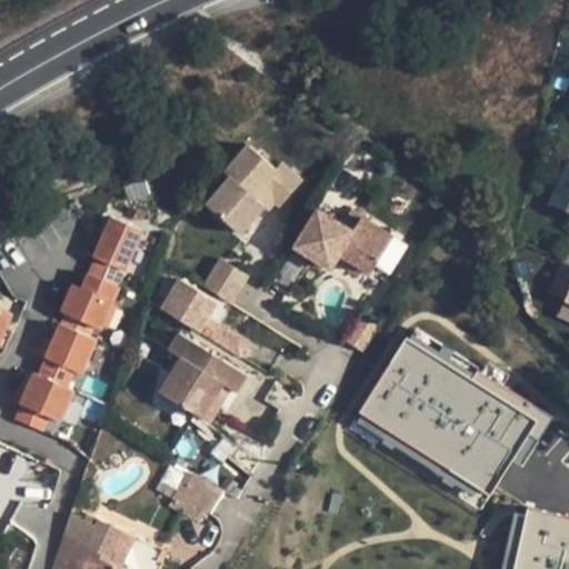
[(230,179),(207,206),(239,235),(262,208),(270,199),(279,207),(301,182),(281,165),(276,170),(249,147),(225,173),(230,179)]
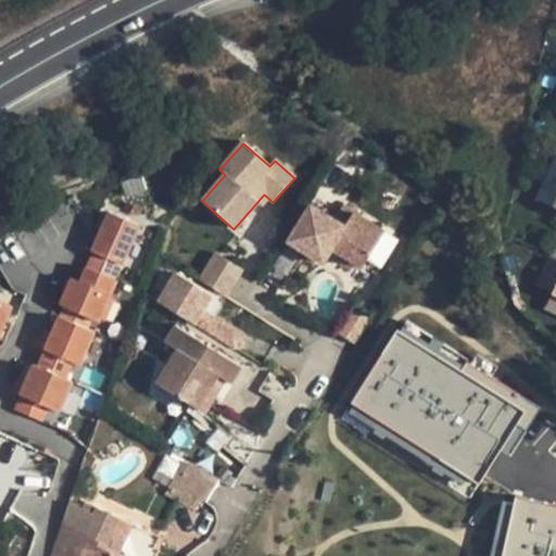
[(555,211),(555,161),(539,204),(555,211)]
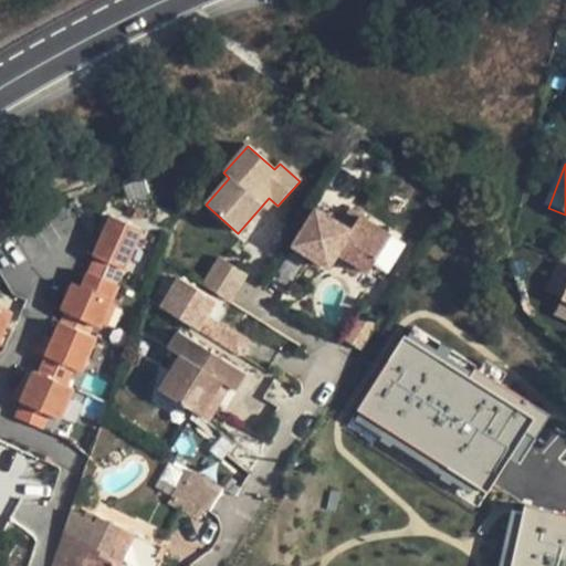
[(273,201),(269,198),(261,207),(265,210),(273,201)]
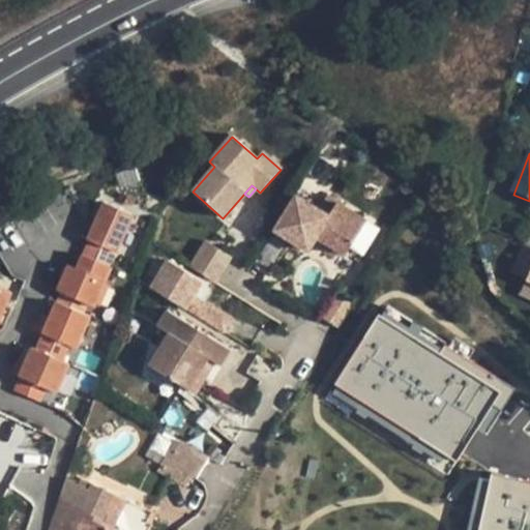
[(318,210),(296,196),(274,230),(307,251),(316,237),(345,255),(365,222),(326,197),(318,210)]
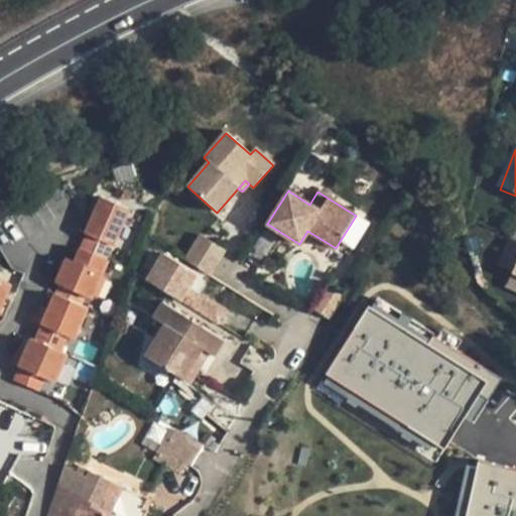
[(117,244),(131,209),(101,197),(87,231),(89,232),(83,246),(110,258),(116,244),(117,244)]
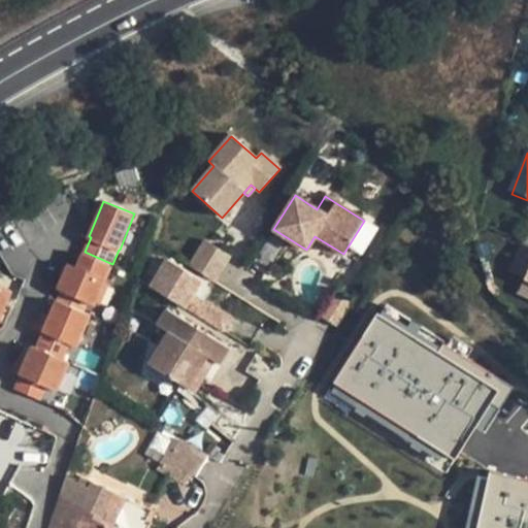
[(204,240),(188,266),(213,282),(229,257),(204,240)]
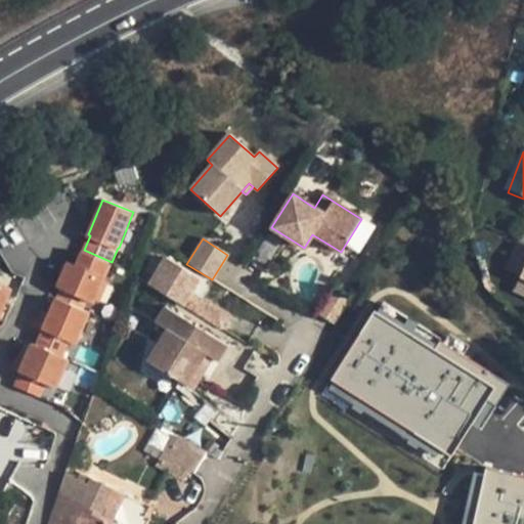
[(521,274),(523,275),(523,241),(521,239),(509,269),(521,274)]
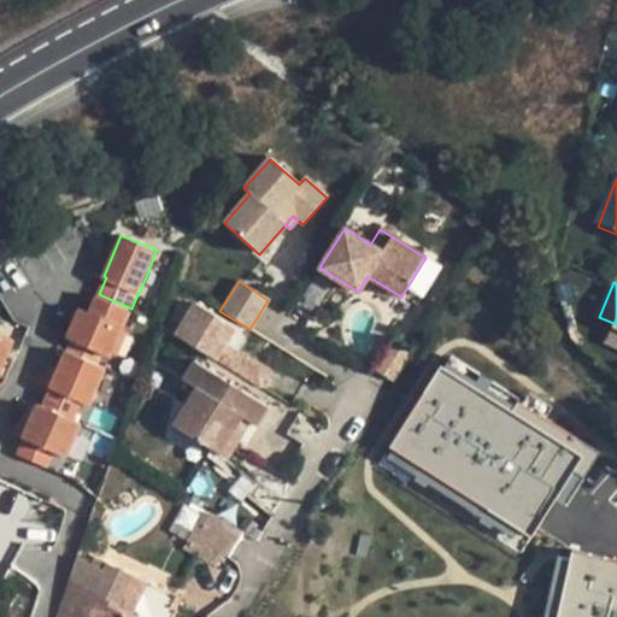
[(124,324),(131,309),(99,294),(93,310),(82,305),(70,336),(75,339),(70,350),(100,362),(105,351),(113,353),(125,324),(124,324)]
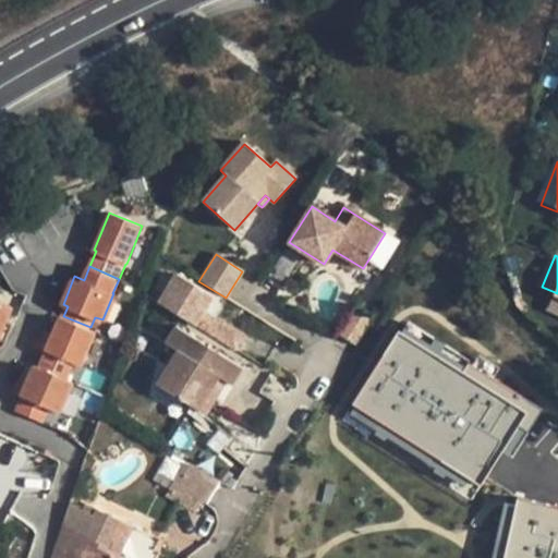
[(194,325),(203,311),(211,296),(177,276),(159,303),(194,325)]
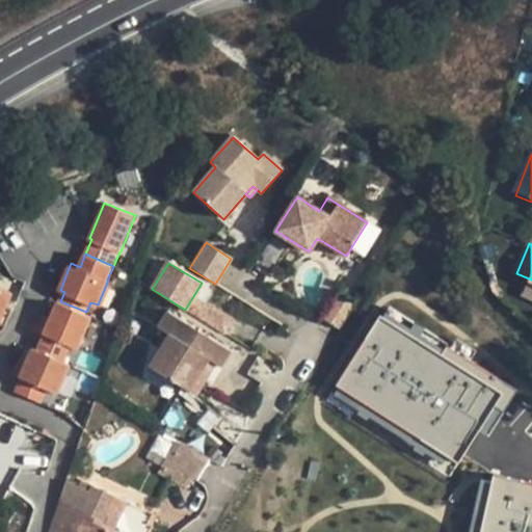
[(531,297),(531,280),(529,278),(523,293),(531,297)]
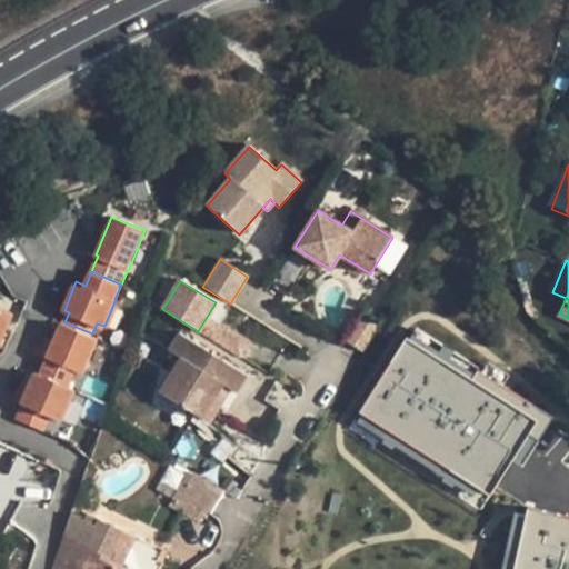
[(0,336),(11,311),(0,306),(0,336)]
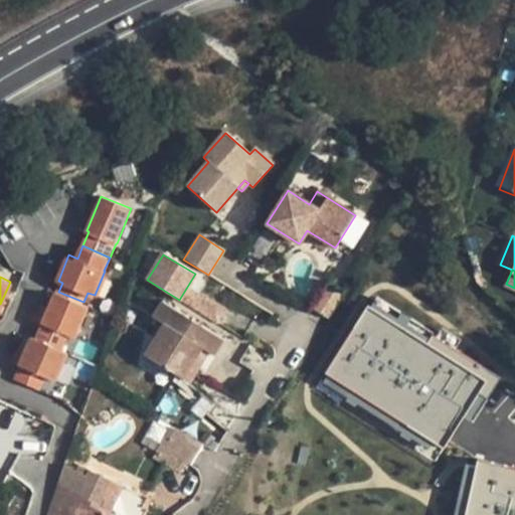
[(328,284),(312,310),(327,319),(343,294),(328,284)]
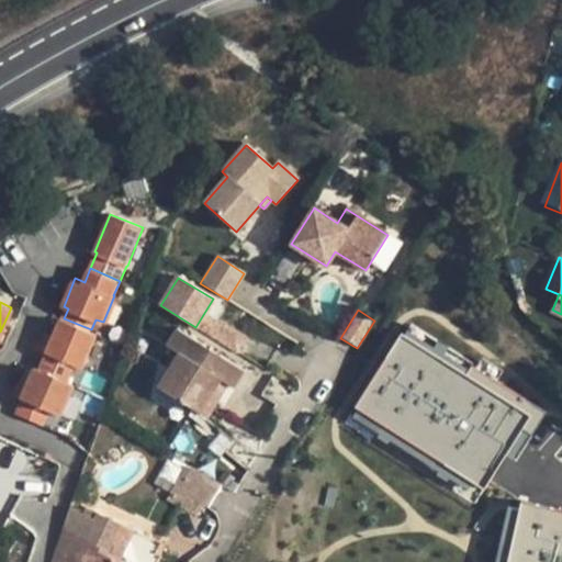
[(210,336),(218,322),(204,313),(195,327),(210,336)]
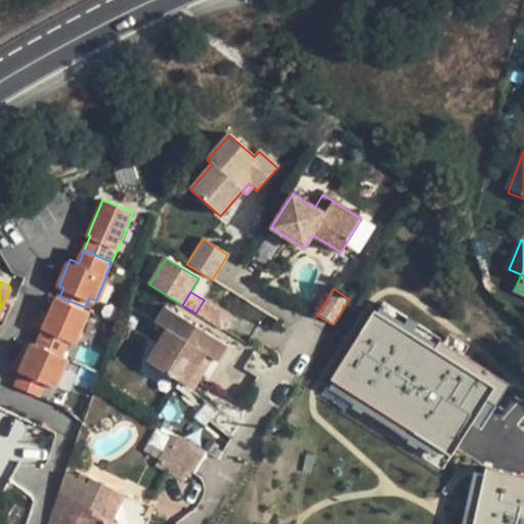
[(23,372),(16,384),(42,394),(47,382),(58,387),(71,355),(64,352),(71,339),(78,342),(91,310),(85,307),(59,297),(57,296),(43,326),(45,329),(39,343),(33,340),(19,369),(23,372)]
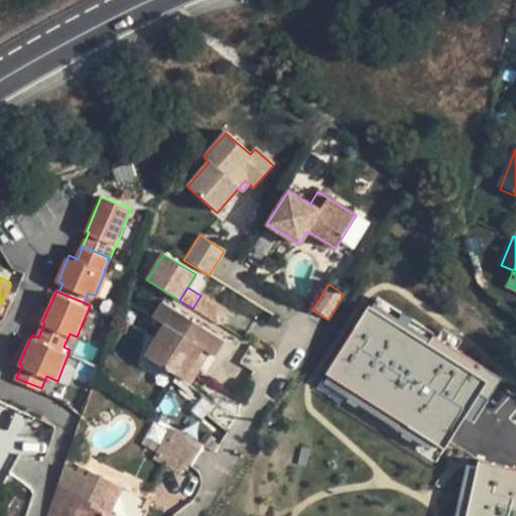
[(218,325),(222,318),(227,310),(201,294),(201,295),(192,308),(218,325)]
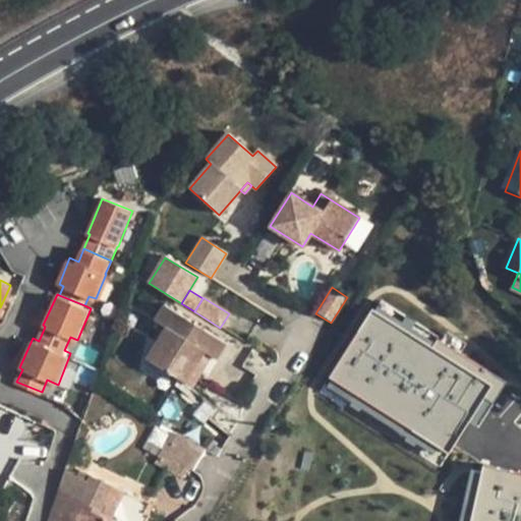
[(377,298),(369,309),(425,344),(432,334),(377,298)]
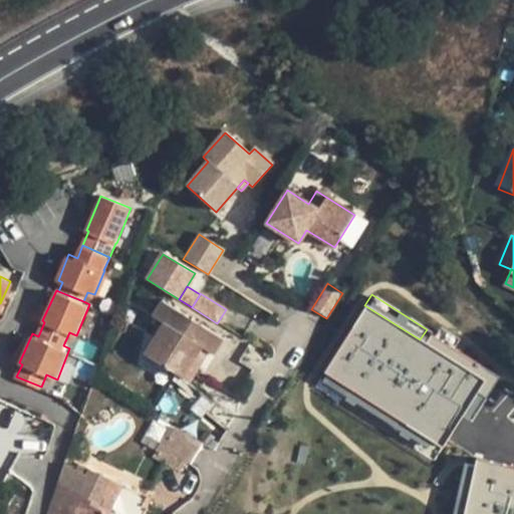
[(226,339),(165,301),(155,316),(167,323),(148,355),(185,378),(196,360),(203,364),(211,351),(216,354),(226,339)]
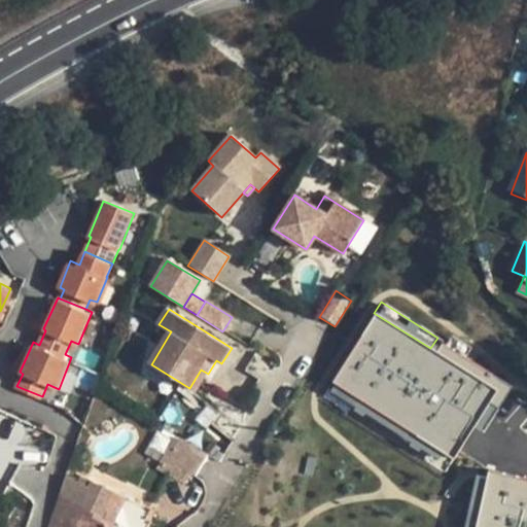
[(374,313),(329,382),(444,454),(452,459),(468,433),(489,400),(498,407),(512,385),(467,357),(442,341),(434,351),(430,348),(374,313)]
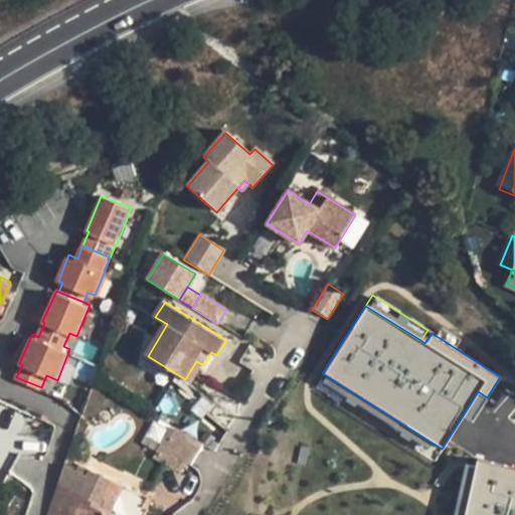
[(438,324),(432,333),(457,349),(463,340),(438,324)]
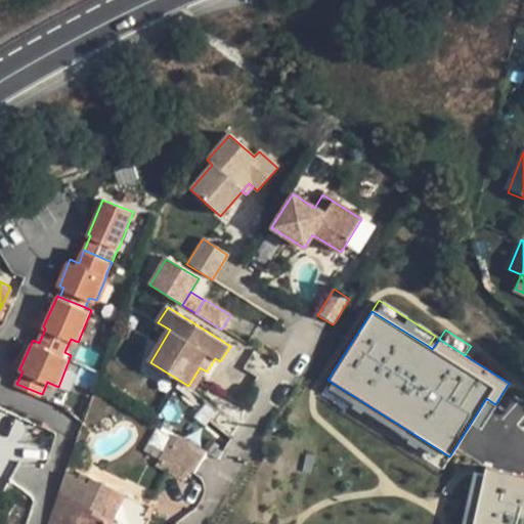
[(200,367),(188,386),(195,390),(207,372),(200,367)]
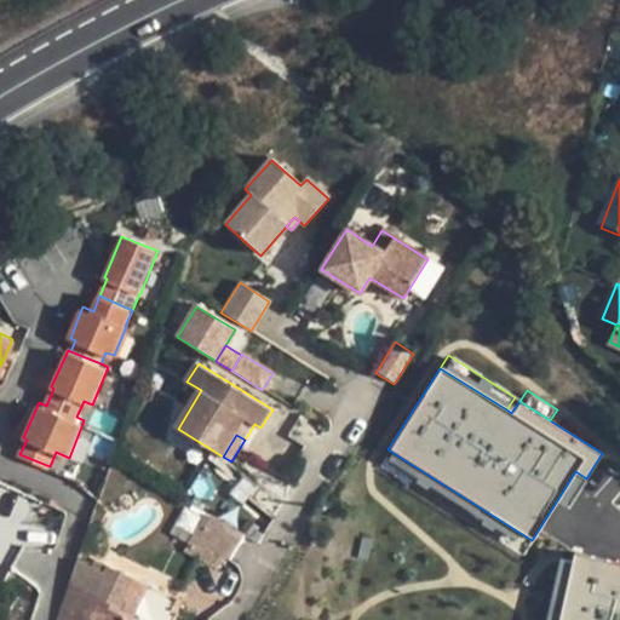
[(388,449),(380,460),(515,545),(522,534),(388,449)]
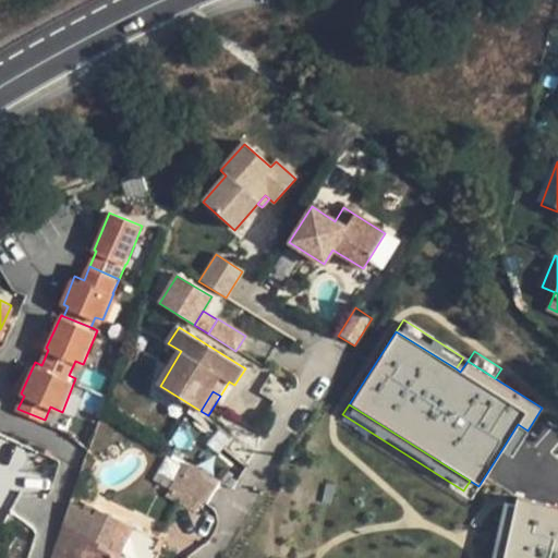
[(518,424),(496,459),(506,465),(528,431),(518,424)]
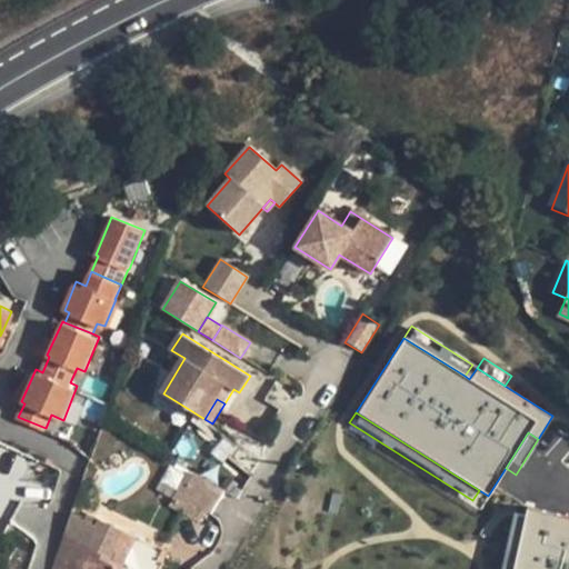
[(225,487),(196,470),(180,497),(209,513),(225,487)]
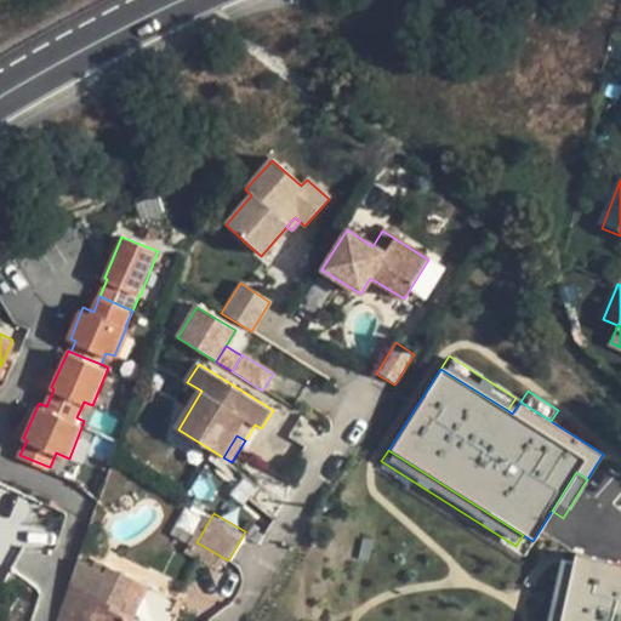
[(221,557),(197,542),(189,537),(184,545),(216,564),(221,557)]
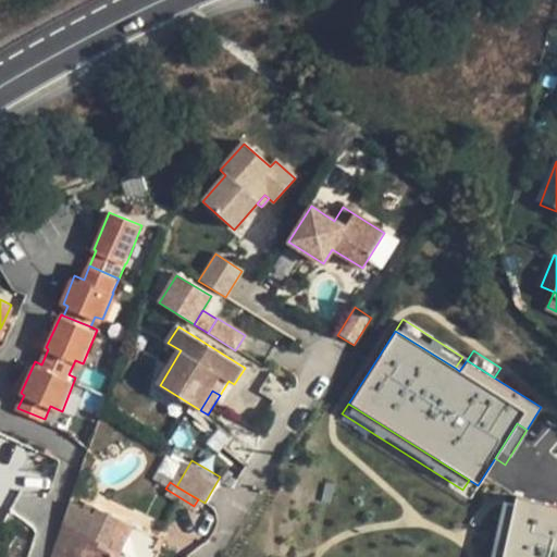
[(85,507),(71,500),(51,556),(81,556),(81,555),(84,556),(156,556),(165,539),(99,506),(96,512),(85,507)]
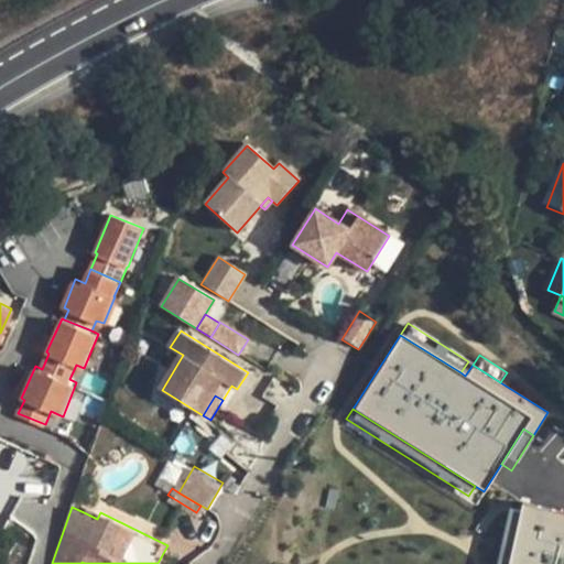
[(563,563),(563,516),(521,507),(518,518),(507,563),(563,563)]
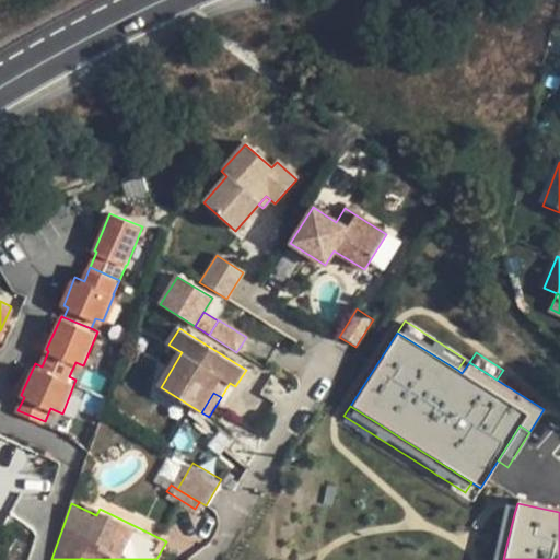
[(89,504),(85,510),(96,515),(100,509),(89,504)]
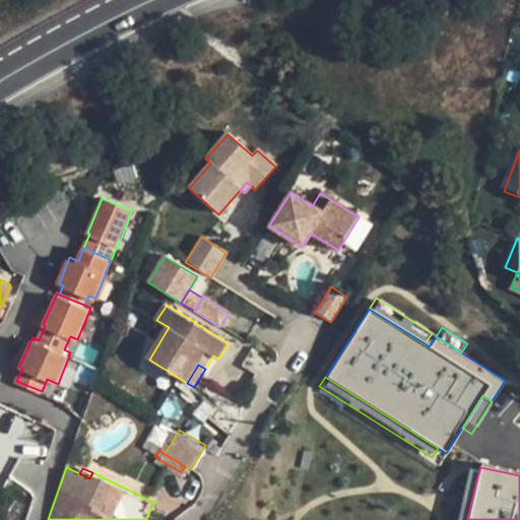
[(468,474),(458,519),(467,519),(477,477),(468,474)]
